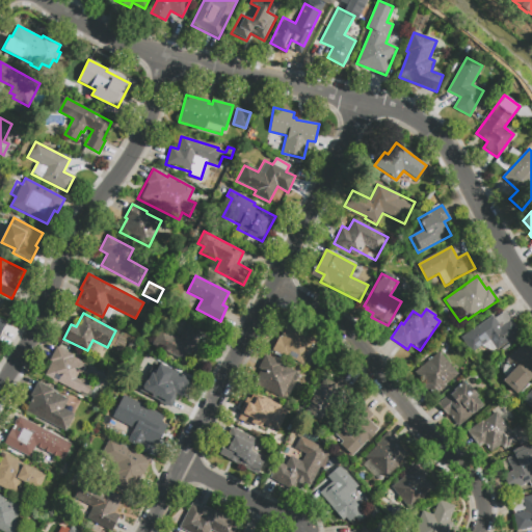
[(504,313),(520,335),(496,351),(495,350),(491,352),(490,351),(489,352),(488,350),(488,351),(487,350),(486,350),(486,349),(485,350),(484,349),(483,348),(482,349),(481,346),(471,354),(460,339),(493,316),(495,319),(504,313)]
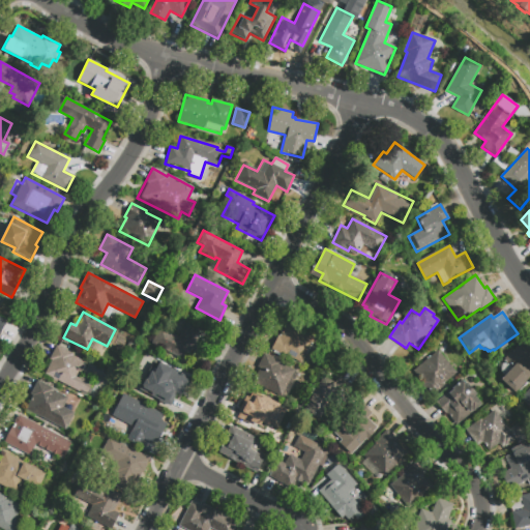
[(271,350),(277,336),(280,337),(287,324),(316,337),(302,363),(287,356),(287,357),(271,350)]
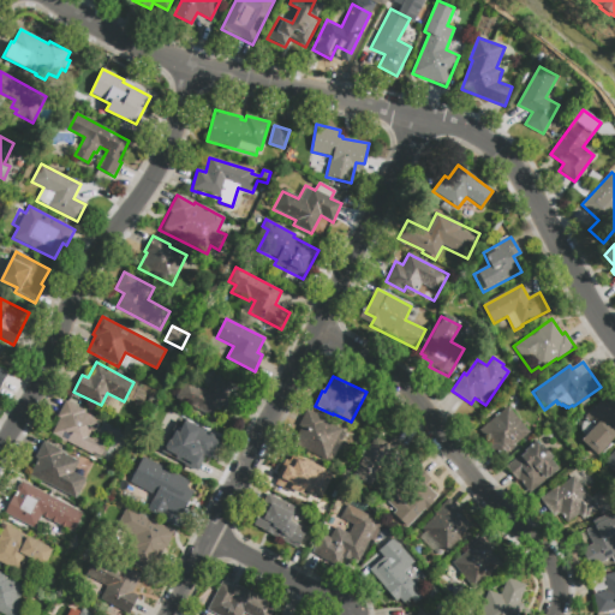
[(244,394),(234,411),(222,405),(215,419),(174,398),(184,380),(208,392),(214,378),(244,394)]
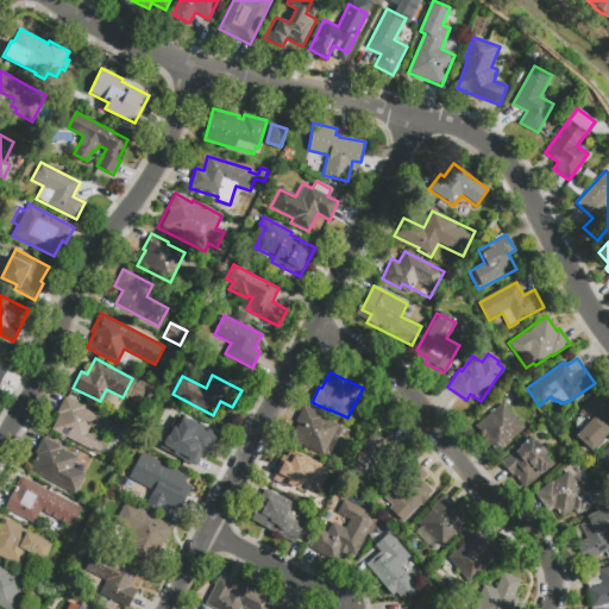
[(601,391),(608,397),(608,434),(592,453),(577,438),(581,434),(577,432),(576,428),(575,426),(576,421),(578,418),(579,416),(581,415),(579,414),(601,391)]
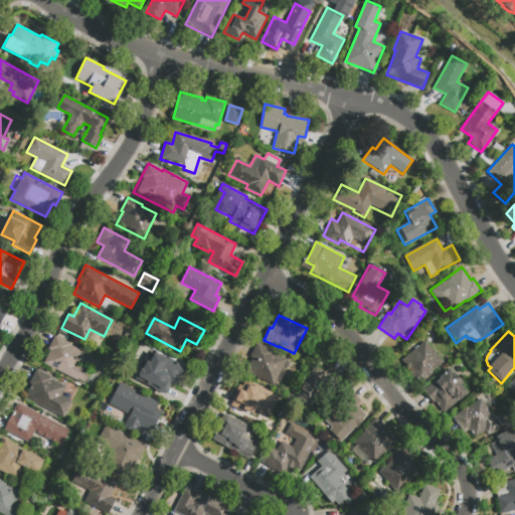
[(69,345),(83,353),(77,365),(90,371),(89,374),(92,375),(88,384),(83,382),(82,384),(43,364),(50,351),(48,349),(54,336),(70,344),(69,345)]
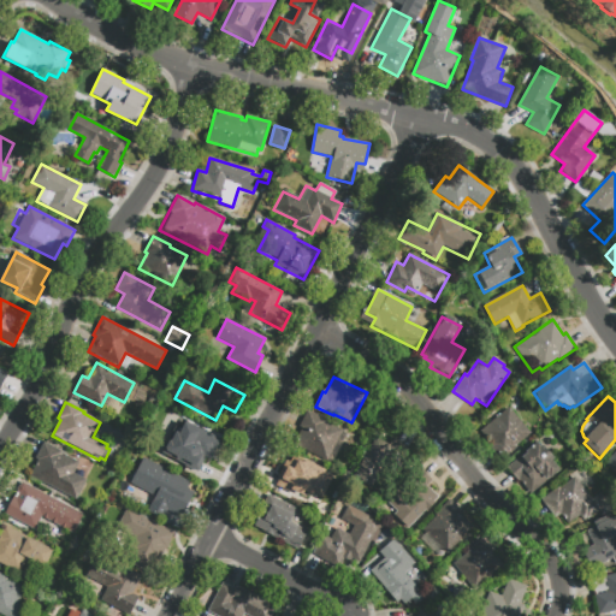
[(480,432),(509,408),(529,433),(515,445),(517,448),(499,462),(489,450),(492,446),(480,432)]
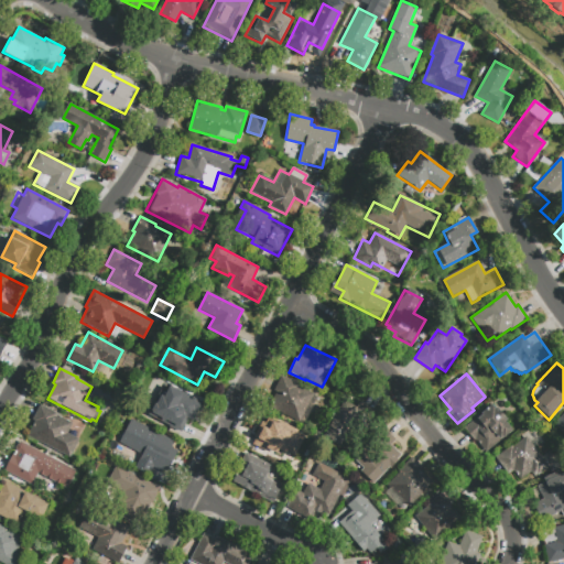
[(274,390),(282,376),(299,384),(299,386),(314,393),(313,396),(322,399),(317,409),(308,404),(300,421),(270,407),(278,391),(274,390)]
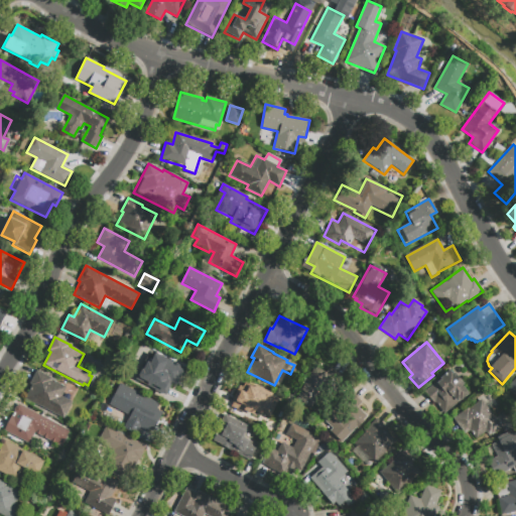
[(178,380),(171,395),(147,383),(153,372),(133,362),(141,346),(176,364),(175,367),(177,368),(173,375),(171,375),(171,376),(178,380)]
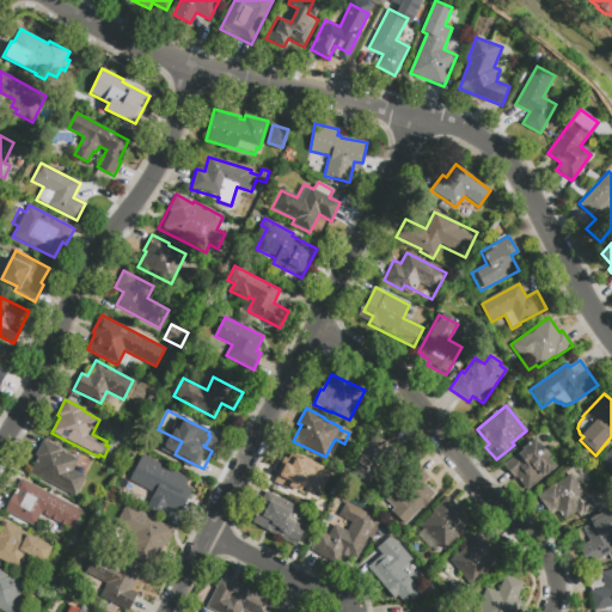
[(368,485),(350,476),(372,436),(385,444),(389,438),(407,447),(391,476),(377,467),(368,485)]
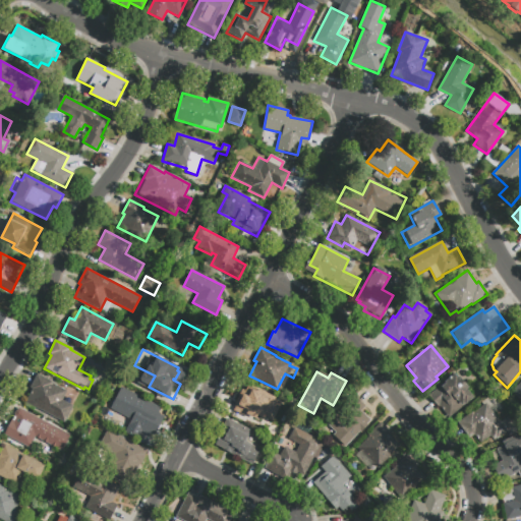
[(30,388),(37,374),(52,383),(52,385),(66,392),(61,400),(72,406),(64,422),(24,403),(32,389),(30,388)]
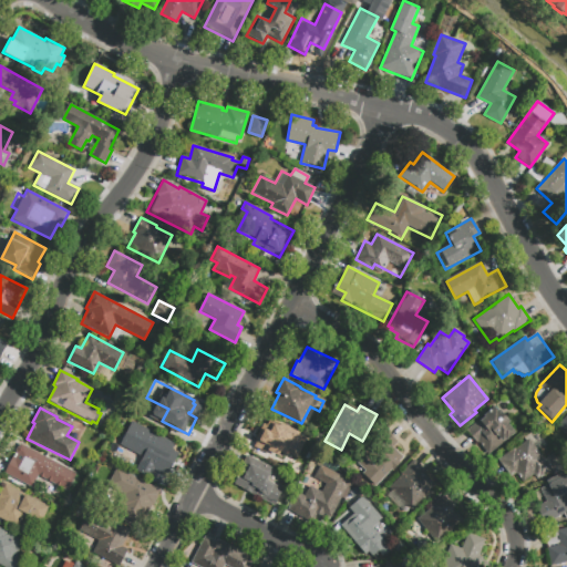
[(500,410),(509,422),(506,424),(514,433),(488,454),(478,441),(476,443),(465,431),(493,408),(497,411),(500,410)]
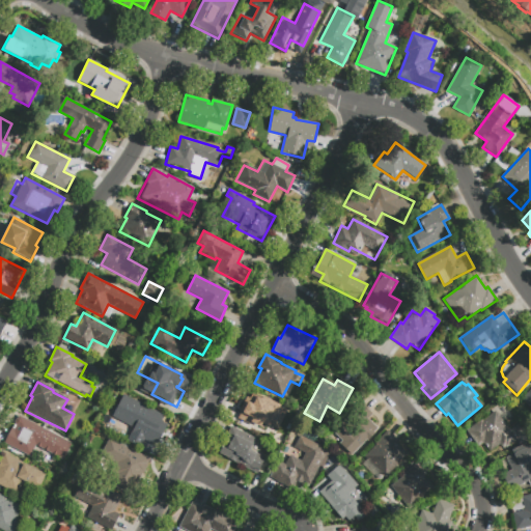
[(530,411),(520,400),(530,388),(530,411)]
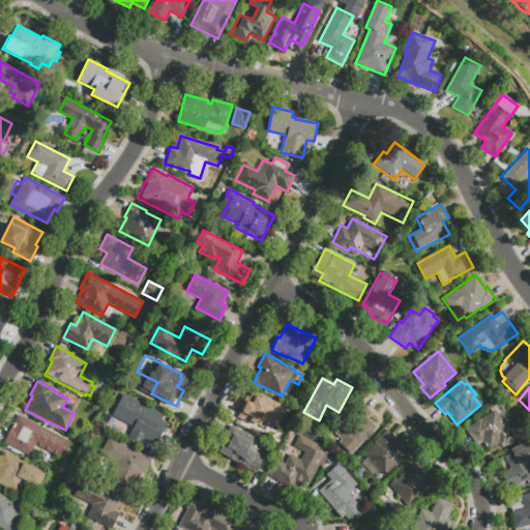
[(231,417),(238,404),(240,405),(247,391),(275,406),(263,431),(248,423),(247,425),(231,417)]
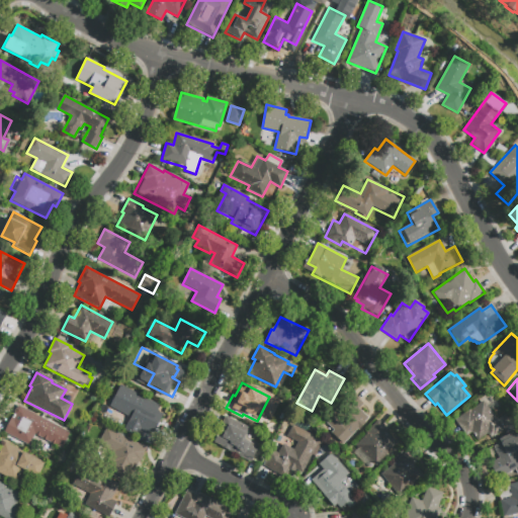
[(164,412),(152,435),(127,423),(131,417),(113,409),(117,401),(113,399),(119,385),(142,397),(140,401),(143,403),(144,401),(164,412)]
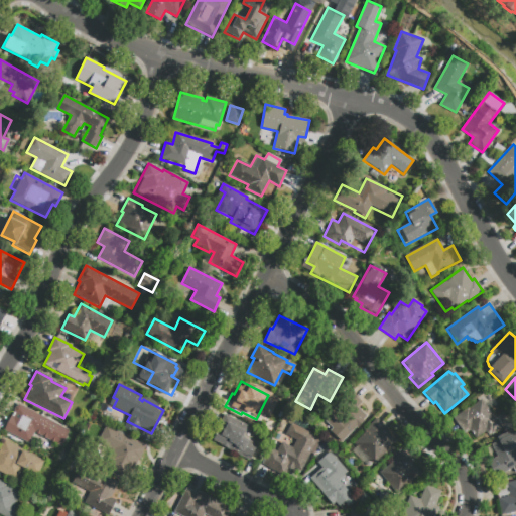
[(355,394),(366,385),(370,390),(358,399),(355,394)]
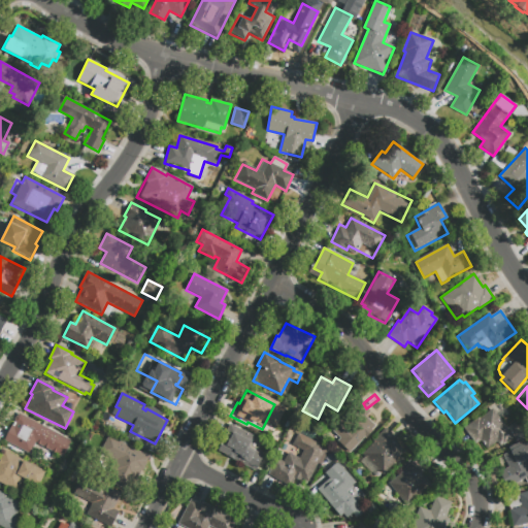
[(376,426),(351,453),(338,440),(350,429),(341,420),(359,402),(371,414),(367,417),(376,426)]
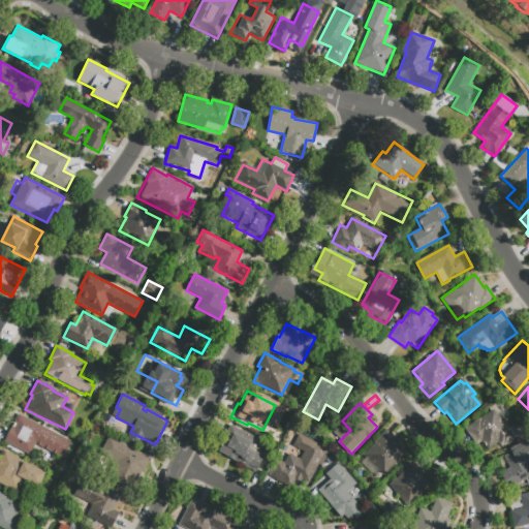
[(465,429),(478,418),(479,419),(494,409),(507,429),(515,424),(521,432),(500,447),(497,442),(487,450),(480,442),(476,445),(465,429)]
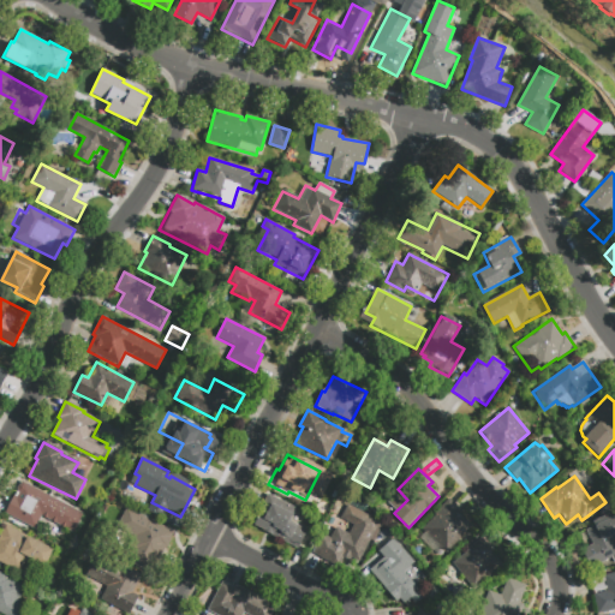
[(5,513),(22,482),(81,513),(71,532),(40,515),(34,529),(5,513)]
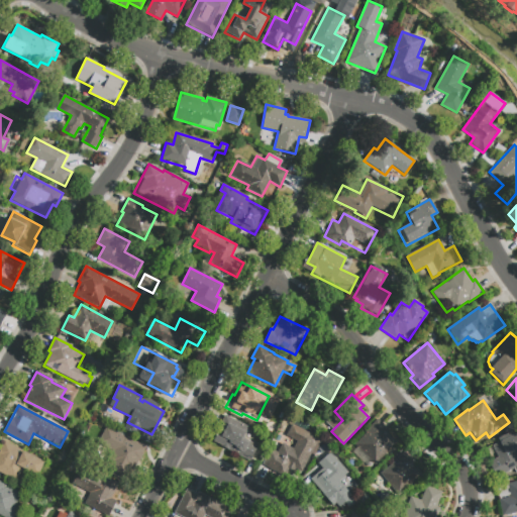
[(213,441),(219,430),(218,429),(225,415),(248,427),(242,437),(257,444),(249,459),(213,441)]
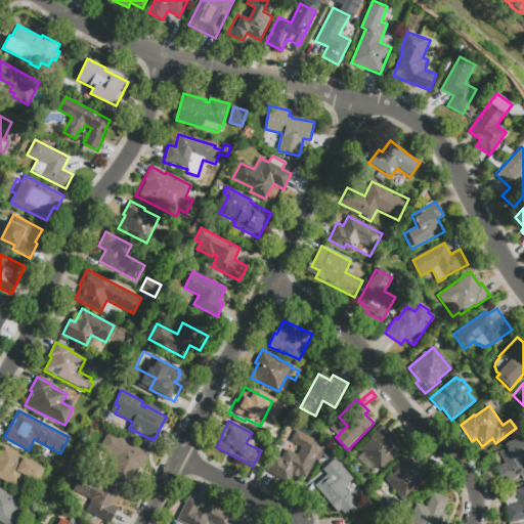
[(401,447),(380,470),(359,450),(370,439),(369,437),(382,425),(392,435),(391,437),(401,447)]
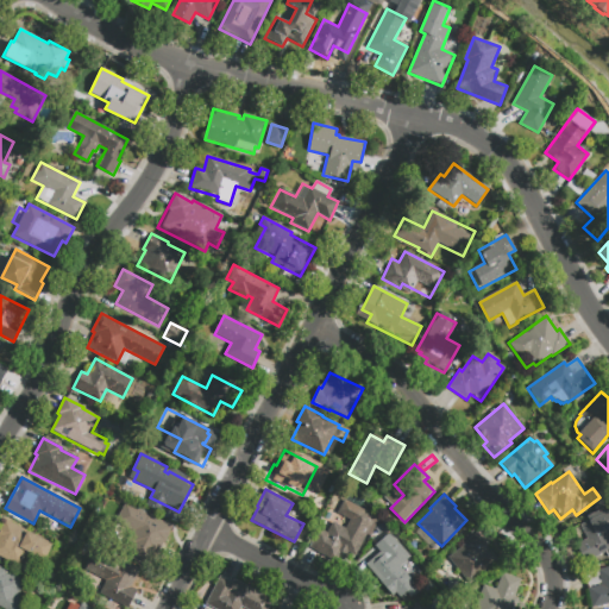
[(309,545),(318,527),(327,532),(332,521),(345,528),(351,518),(338,512),(344,498),(380,516),(359,557),(349,551),(346,554),(340,551),(336,560),(316,551),(318,550),(309,545)]
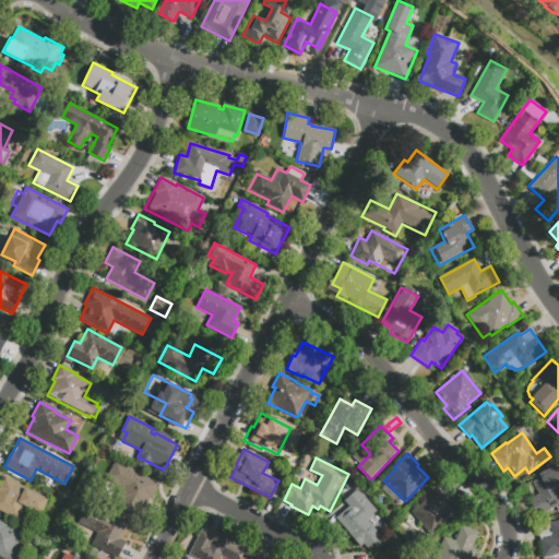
[(115,462),(157,483),(142,513),(116,499),(121,487),(106,479),(115,462)]
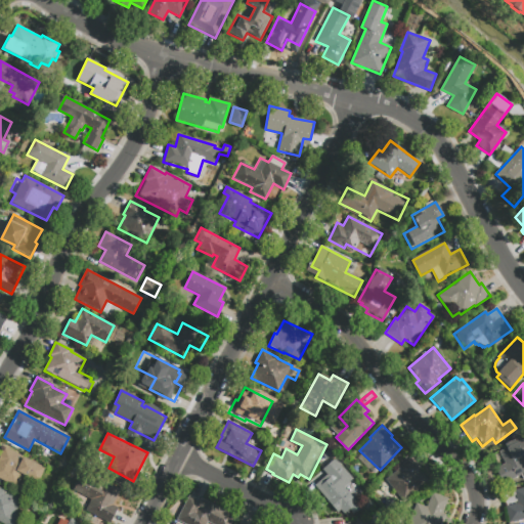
[(523,459),(522,461),(523,465),(523,473),(504,483),(496,468),(506,463),(499,451),(507,448),(505,444),(518,438),(520,441),(523,438),(523,459)]
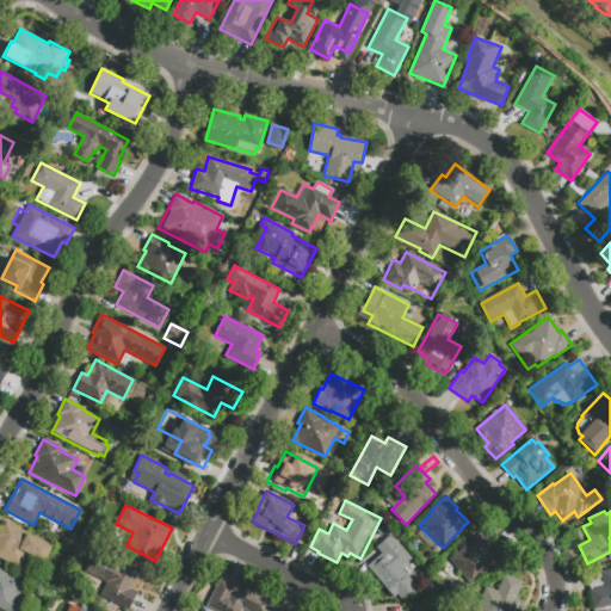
[(51,547),(42,565),(25,556),(19,568),(0,559),(0,528),(4,522),(51,547)]
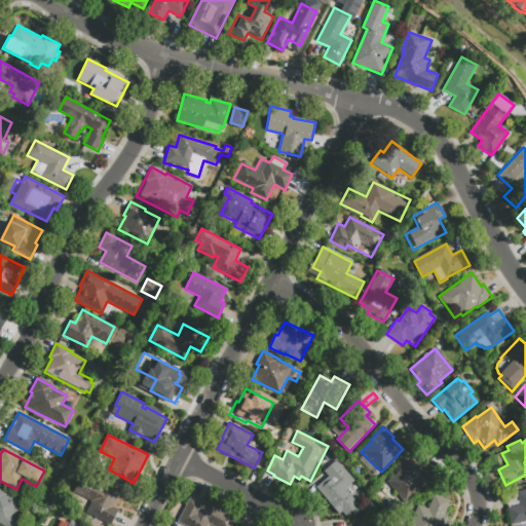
[(323,471),(336,459),(354,480),(345,488),(363,508),(354,515),(350,511),(345,516),(320,488),(330,479),(323,471)]
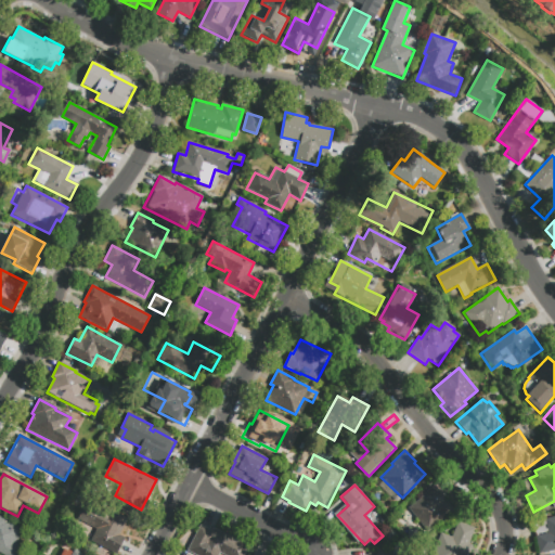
[(454,511),(428,531),(409,507),(423,498),(422,497),(436,485),(446,497),(444,499),(454,511)]
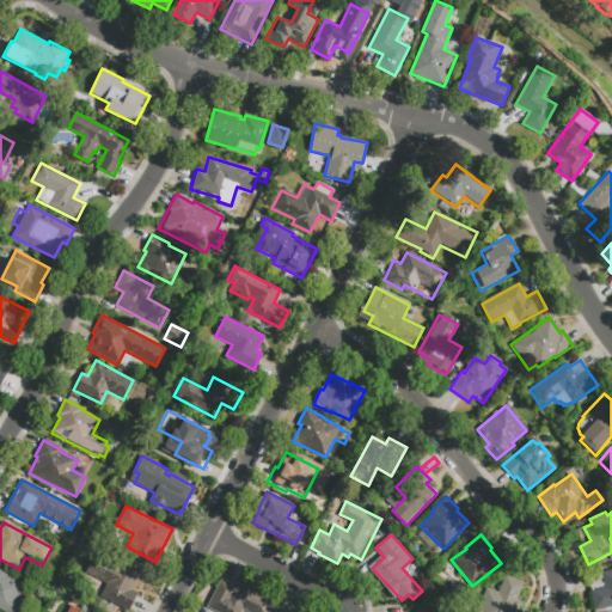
[(92,561),(95,555),(116,565),(117,562),(139,573),(130,591),(138,594),(128,611),(99,597),(106,583),(92,576),(86,573),(92,561)]
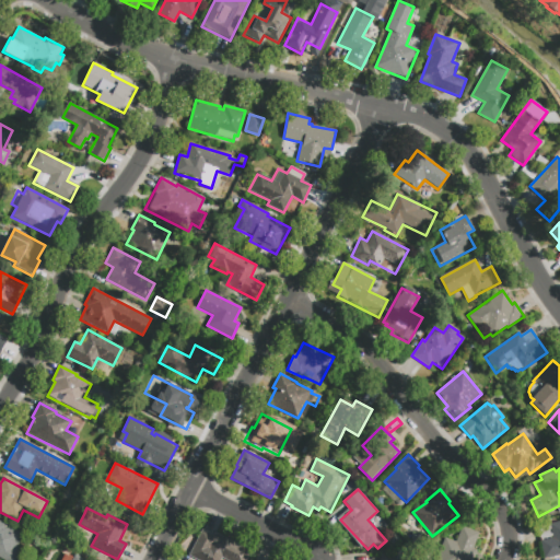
[(0,521),(8,525),(7,527),(23,535),(15,549),(26,553),(22,559),(3,559),(0,558),(0,521)]
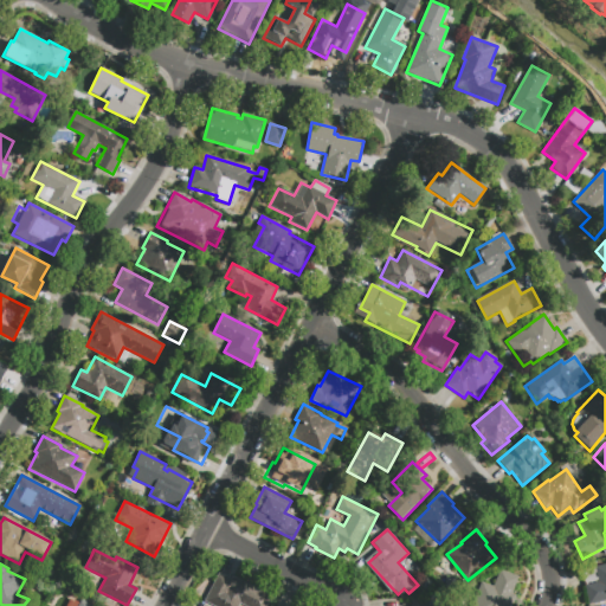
[(605,563),(605,600),(590,605),(585,585),(598,581),(594,567),(605,563)]
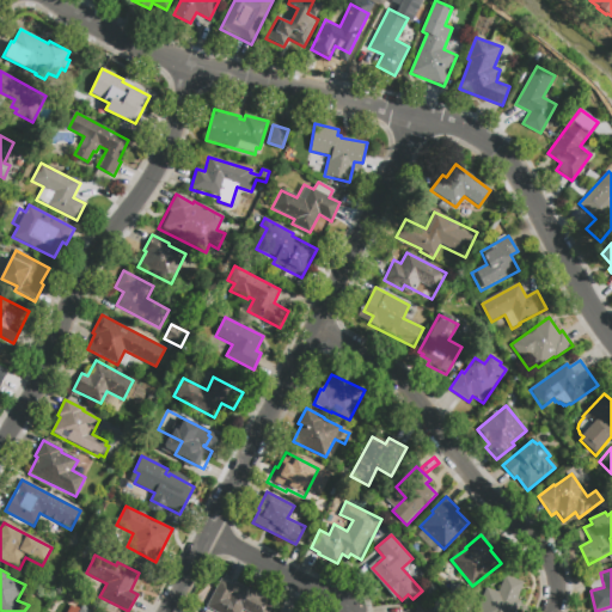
[(476,611),(485,588),(499,593),(505,576),(522,583),(515,600),(520,603),(515,611),(476,611)]
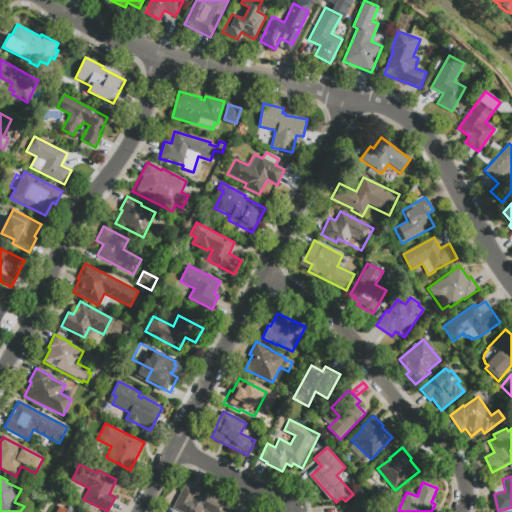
[(225,511),(205,511),(202,510),(201,511),(179,511),(172,508),(184,485),(195,490),(196,487),(229,504),(225,511)]
